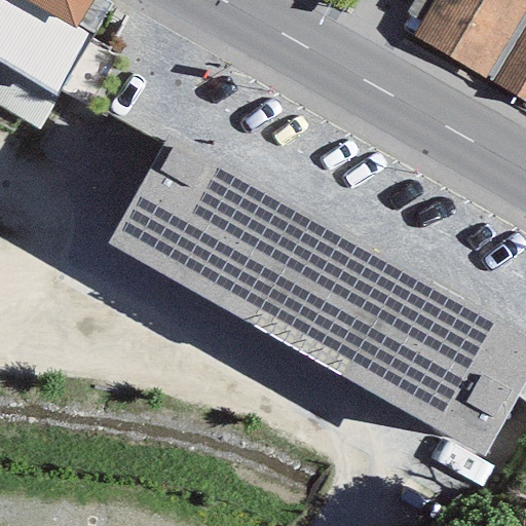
[(86,35),(76,27),(74,30),(22,0),(0,0),(0,63),(55,97),(86,35)]
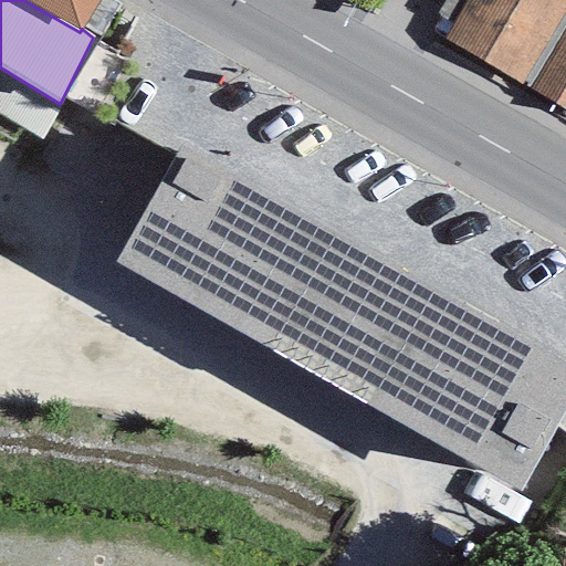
[(23,0),(80,32),(82,29),(83,27),(98,0),(23,0)]
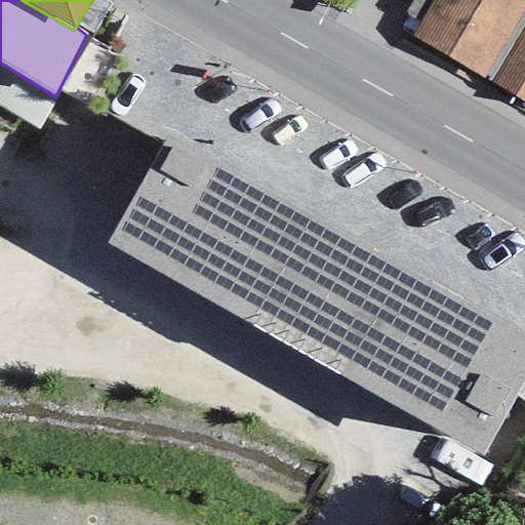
[(111,4),(105,0),(91,0),(77,25),(92,35),(111,4)]
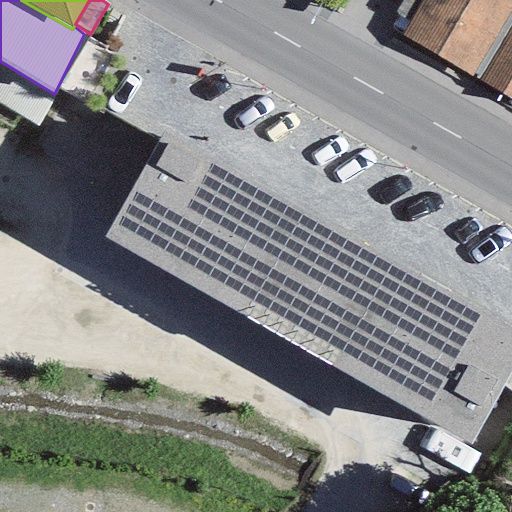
[(511,0),(423,0),(403,36),(511,100),(511,0)]
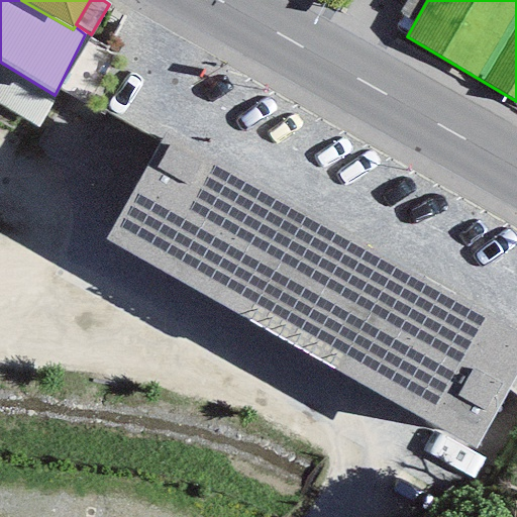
[(516,373),(516,329),(166,133),(105,240),(476,446),(516,373)]
